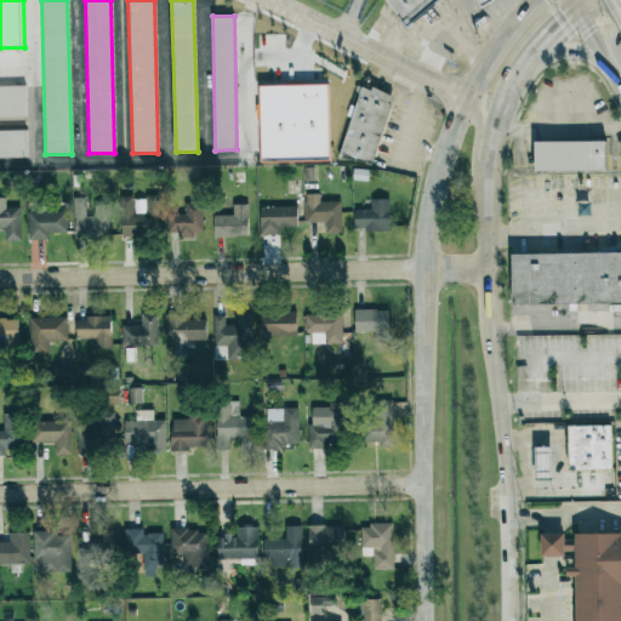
[(261,85),(328,84),(329,160),(262,161),(261,85)]
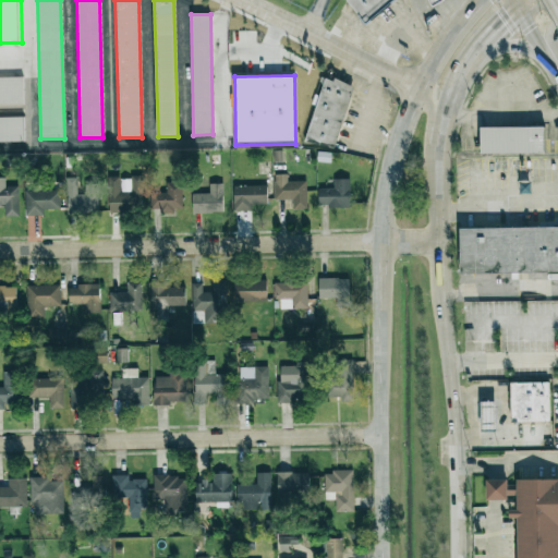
[(0,105),(24,105),(23,77),(0,77),(0,105)]
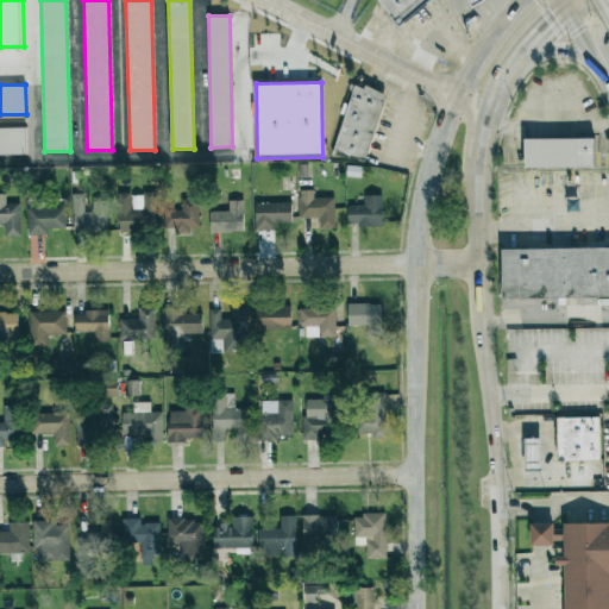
[(365,163),(385,93),(355,85),(349,107),(346,106),(332,154),(365,163)]
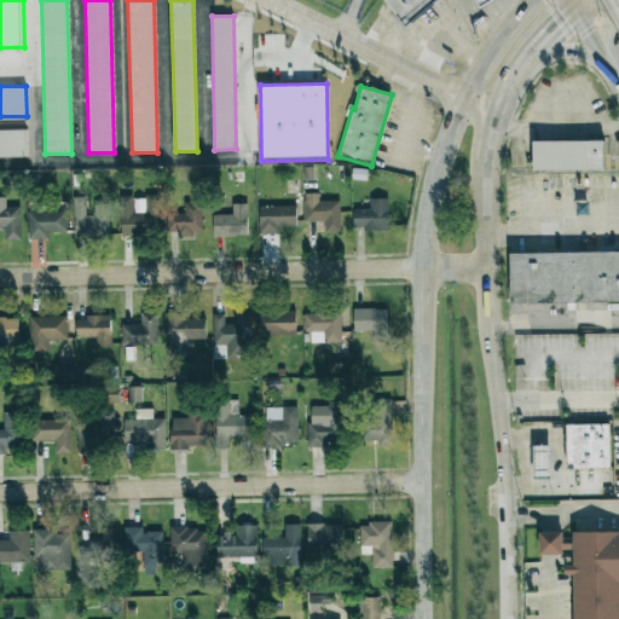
[(0,129),(0,157),(27,157),(27,129),(0,129)]
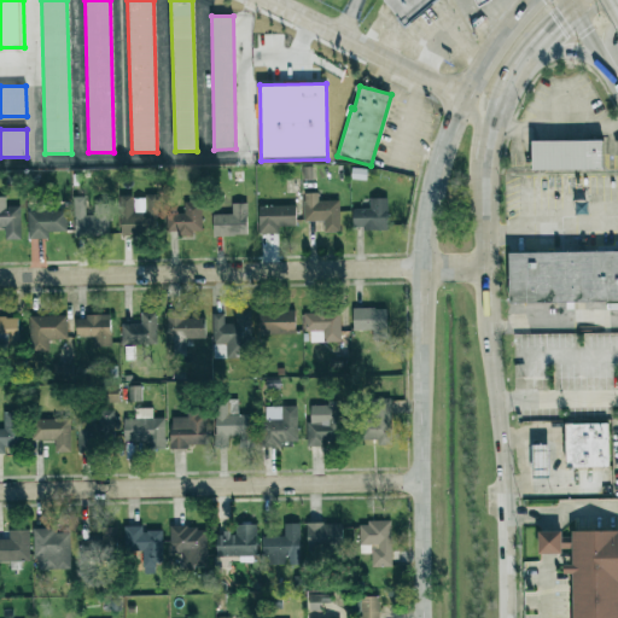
[(532,140),(532,170),(604,170),(604,140),(532,140)]
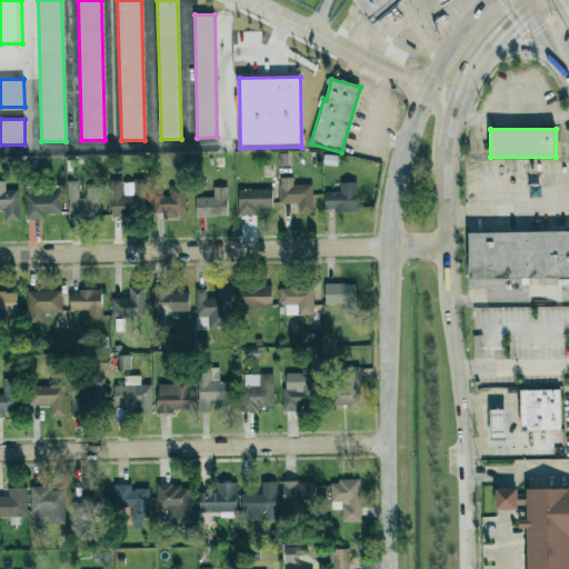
[(312,185),(293,185),(293,178),(280,178),(279,205),(299,205),(299,215),(312,215),(312,185)]
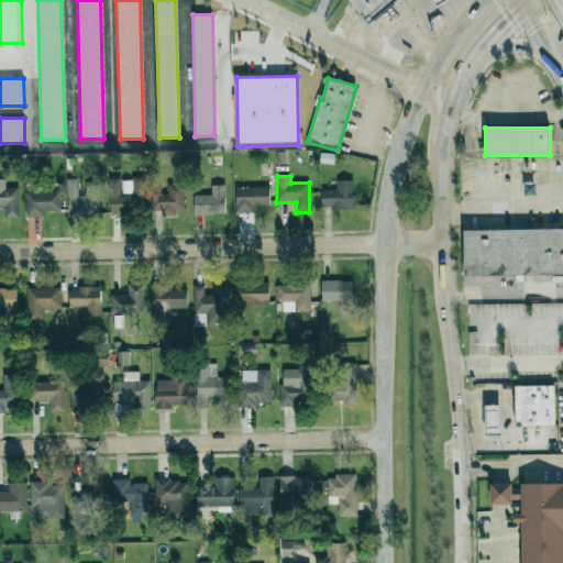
[(110,214),(143,213),(143,177),(132,177),(132,194),(121,194),(121,178),(109,178),(110,214)]
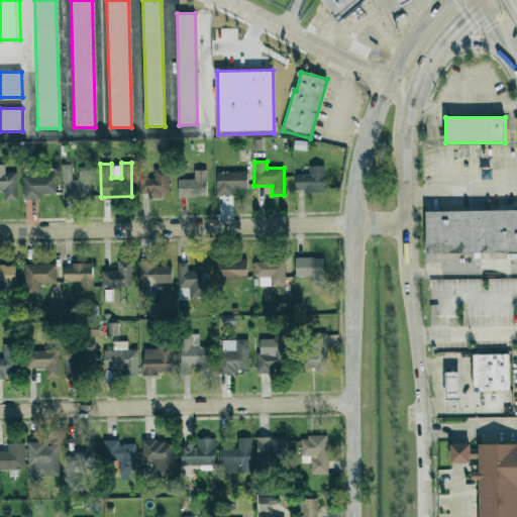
[(0,190),(4,191),(4,201),(17,201),(17,173),(5,173),(5,165),(0,165),(0,190)]
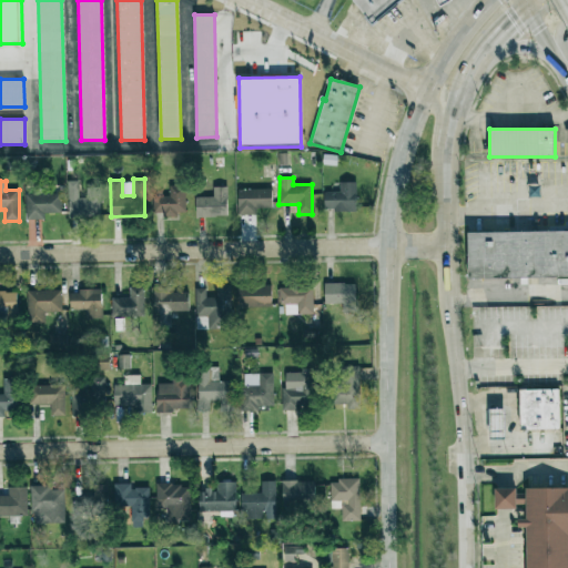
[(78,181),(68,181),(69,219),(100,217),(100,186),(87,186),(87,198),(79,198),(78,181)]
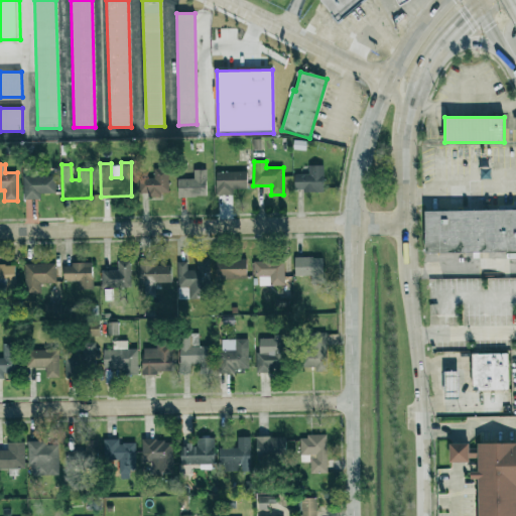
[(324,191),(324,165),(308,165),(308,174),(294,174),(294,191),(324,191)]
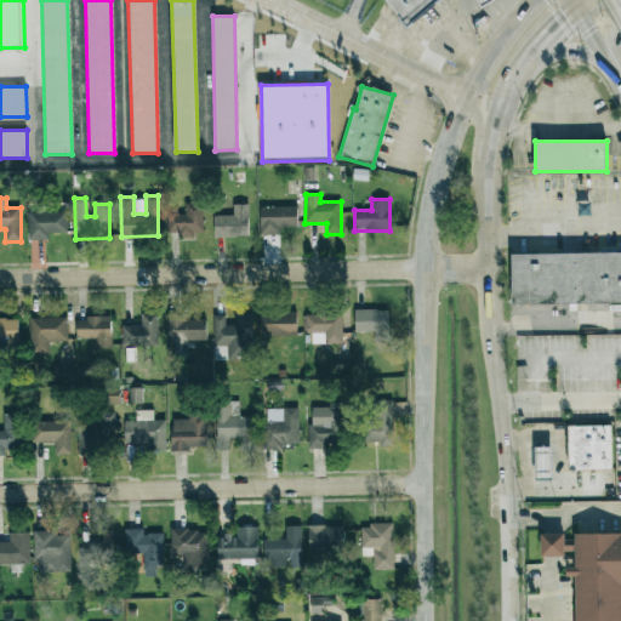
[(166,233),(182,233),(182,235),(203,235),(203,203),(184,204),(184,214),(165,214),(166,233)]
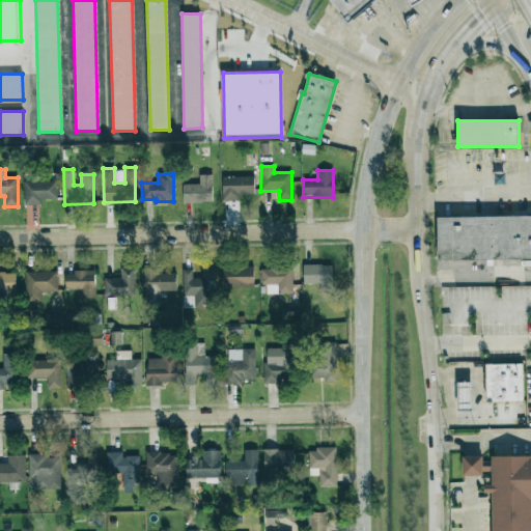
[(183,185),(183,203),(213,202),(212,175),(199,175),(199,185),(183,185)]
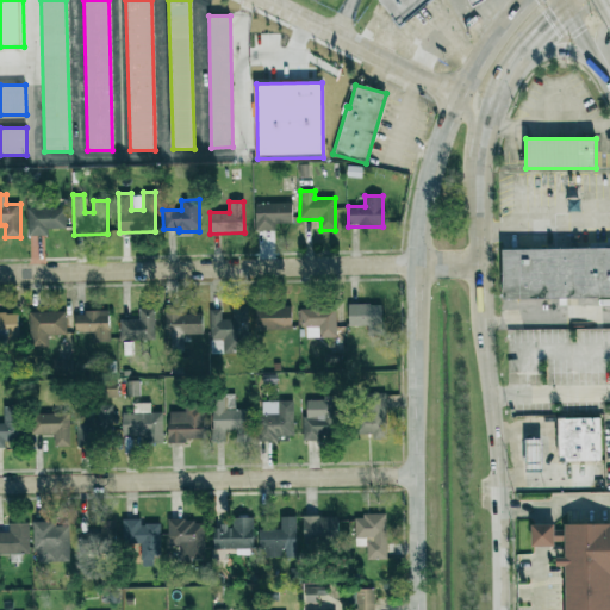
[(292,203),(254,204),(255,231),(275,230),(275,225),(292,225),(292,203)]
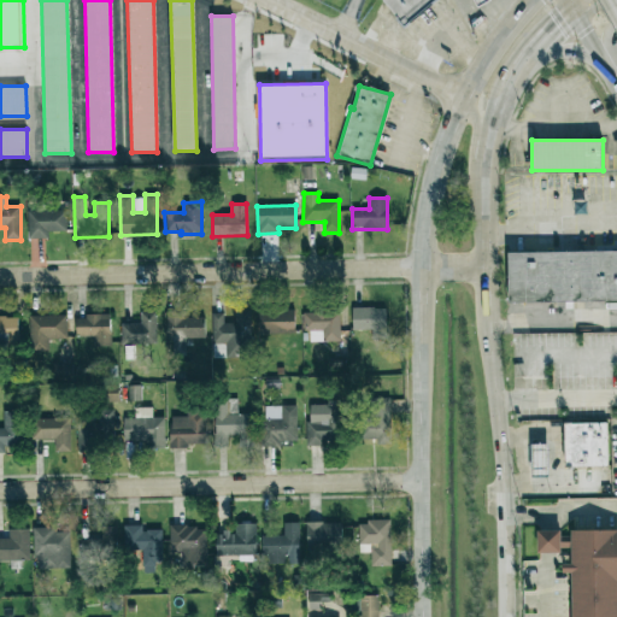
[(66,210),(27,211),(28,240),(48,239),(48,231),(66,231),(66,210)]
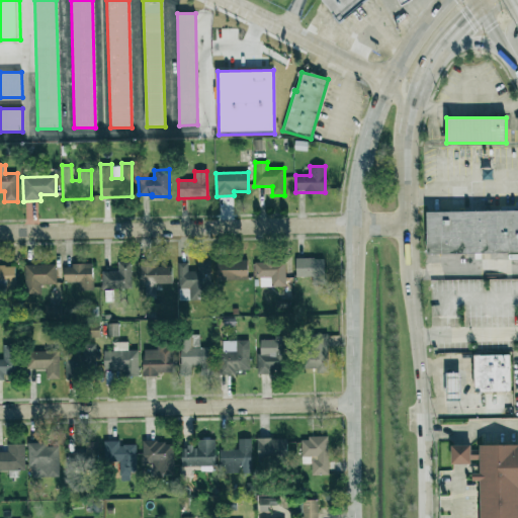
[(517,253),(517,211),(427,211),(427,254),(517,253)]
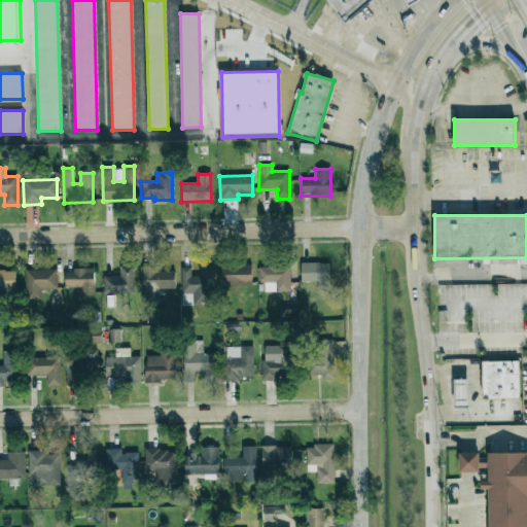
[(330,264),(301,262),(301,282),(318,282),(318,290),(329,290),(330,264)]
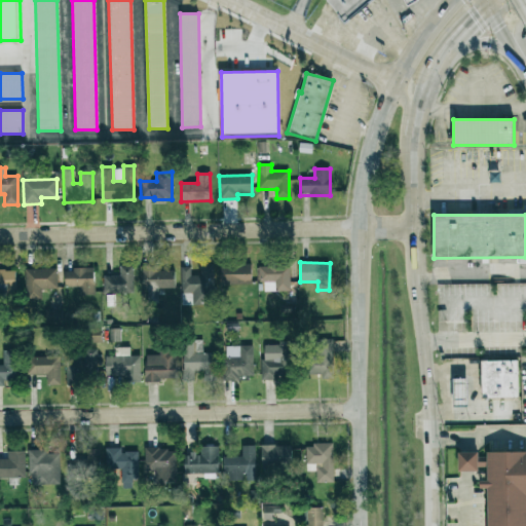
[(181,268),(181,294),(192,293),(193,305),(215,304),(214,264),(200,265),(200,276),(191,276),(190,267),(181,268)]
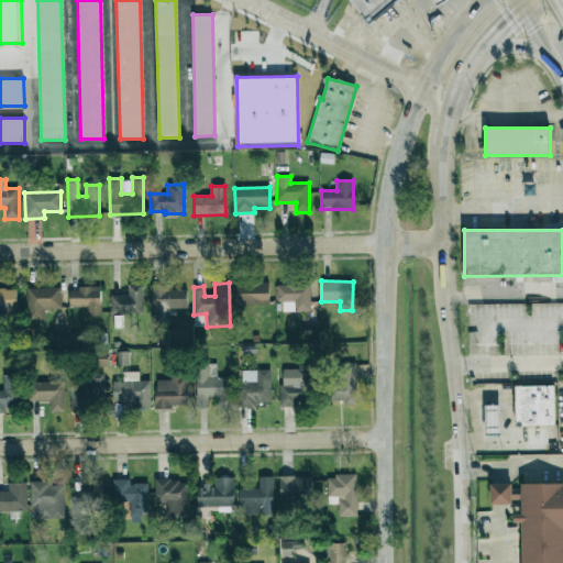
[(269,305),(268,283),(235,284),(235,306),(269,305)]
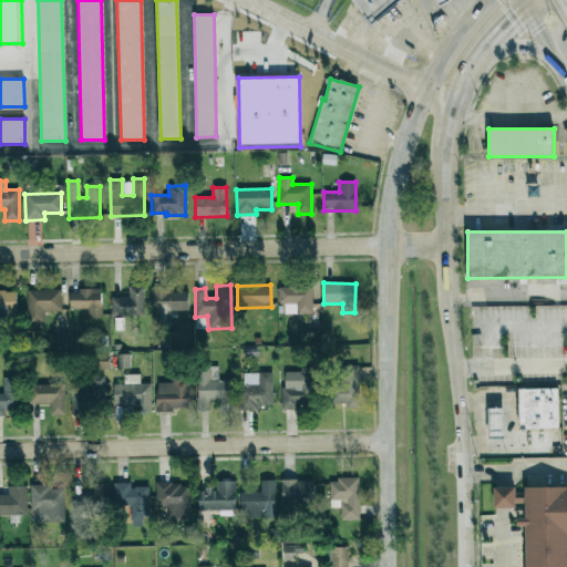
[(188,310),(187,292),(169,292),(169,286),(153,286),(153,312),(160,312),(160,327),(171,326),(171,311),(188,310)]
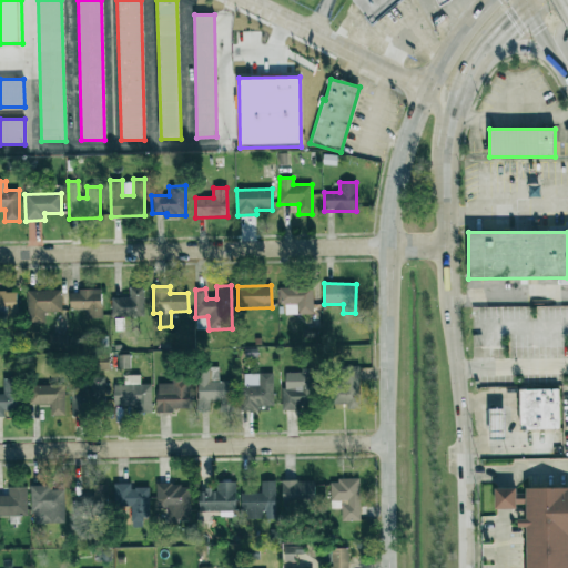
[(313,314),(313,286),(280,287),(280,305),(284,305),(285,315),(313,314)]
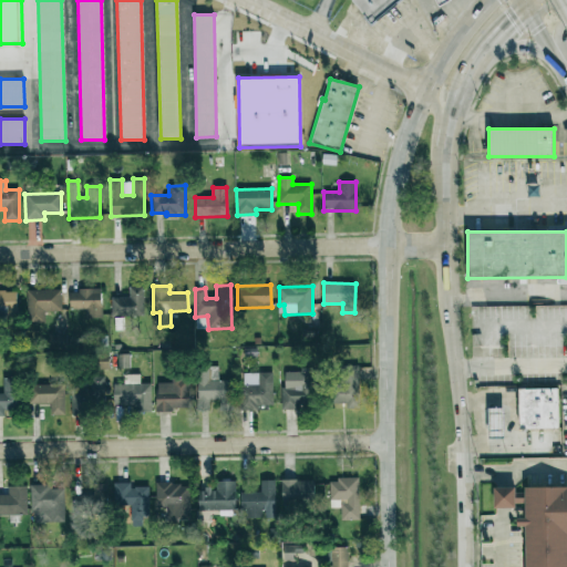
[(111,298),(111,317),(144,316),(143,287),(129,287),(130,297),(111,298)]
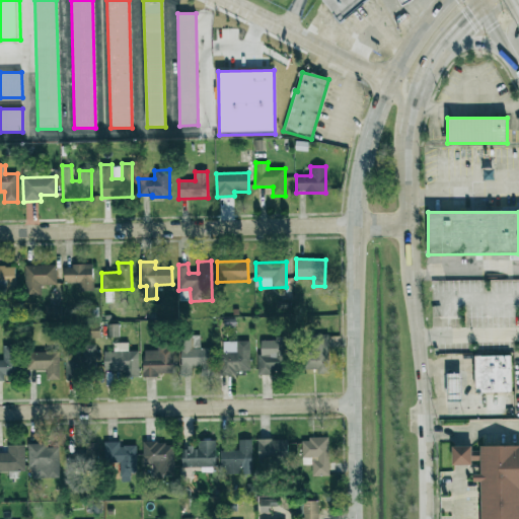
[(0,289),(14,290),(15,267),(0,266),(0,289)]
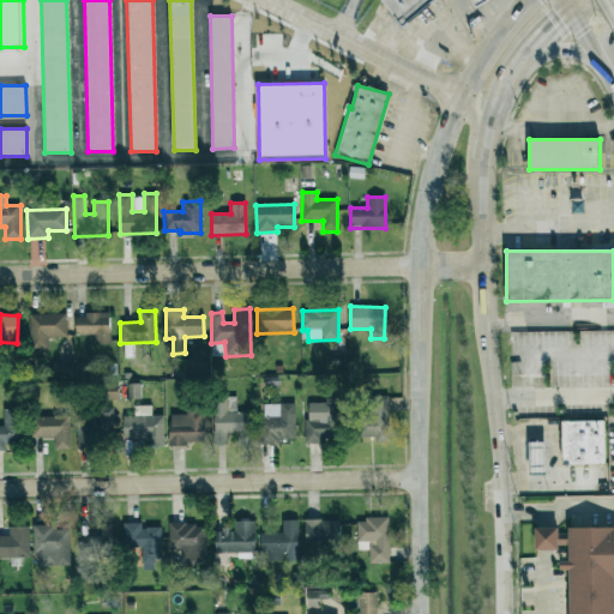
[(48,337),(67,337),(66,314),(29,315),(30,350),(48,350),(48,337)]
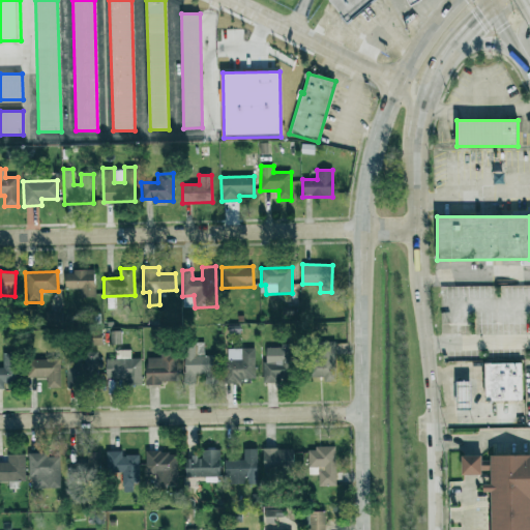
[(94,271),(65,271),(66,289),(81,289),(81,297),(95,297),(94,271)]
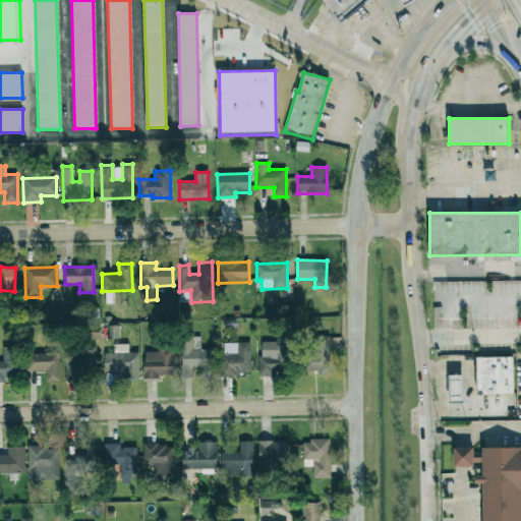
[(53,306),(44,314),(51,322),(60,313),(53,306)]
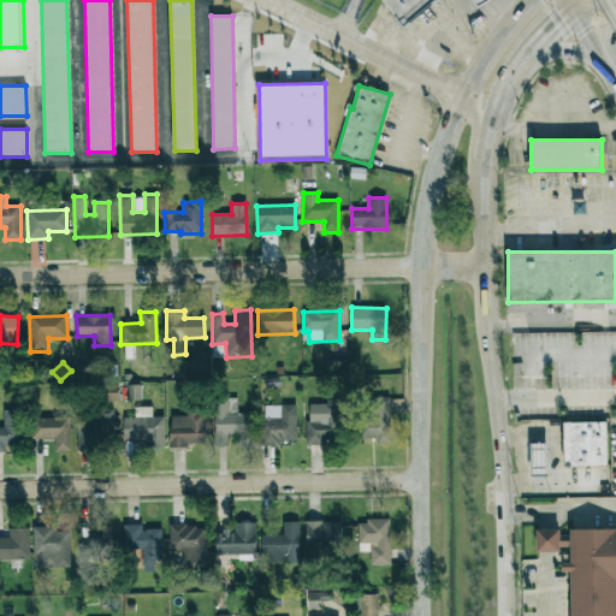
[(217,445),(227,445),(227,434),(240,434),(240,446),(252,446),(250,414),(237,414),(236,400),(215,400),(217,445)]
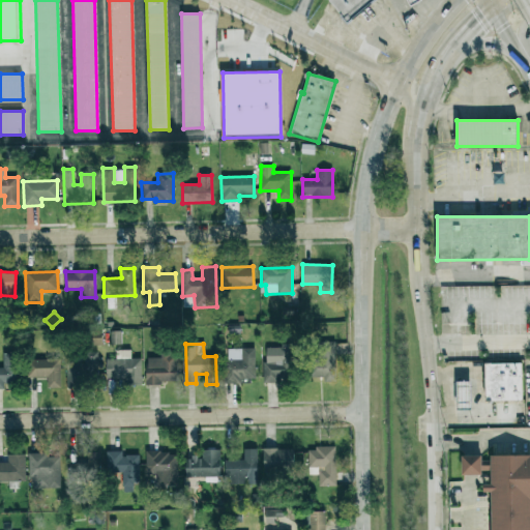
[(263,362),(263,381),(292,381),(292,347),(266,347),(266,362),(263,362)]
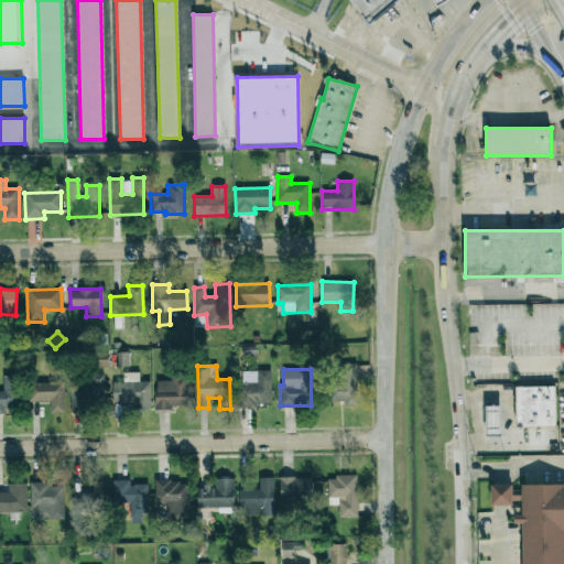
[(270,371),(242,371),(242,382),(237,382),(238,409),(257,408),(257,404),(271,403),(270,371)]
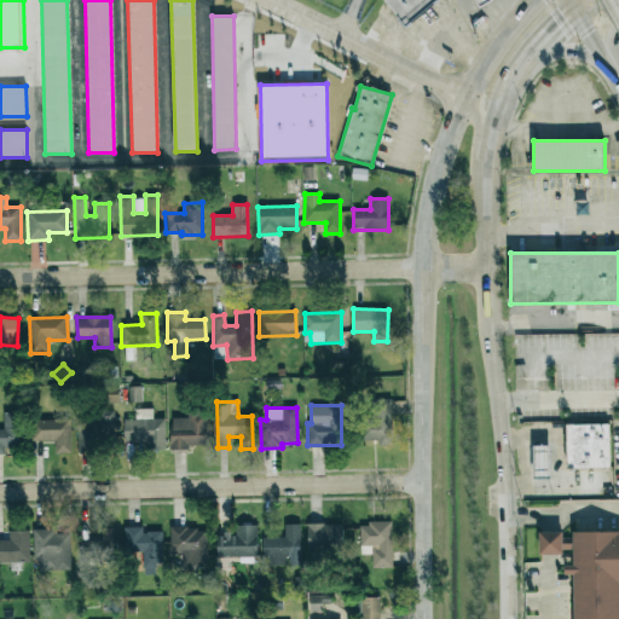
[(123,420),(123,443),(145,441),(145,450),(166,450),(165,420),(152,420),(152,409),(136,410),(136,420),(123,420)]
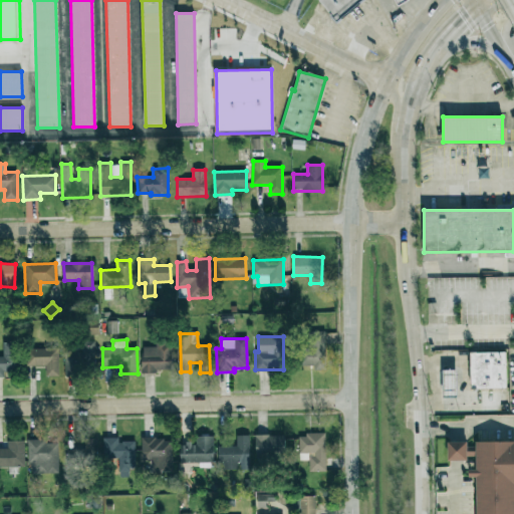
[(81,341),(81,353),(64,352),(64,373),(94,374),(94,342),(81,341)]
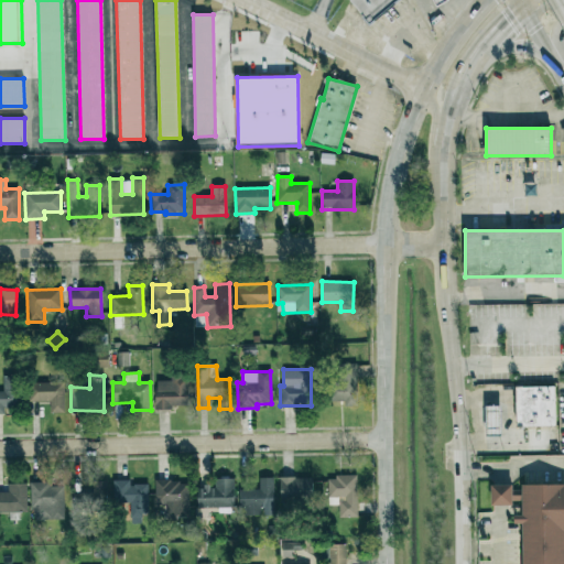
[(155,410),(173,410),(173,405),(188,405),(188,375),(171,375),(171,381),(155,381),(155,410)]
